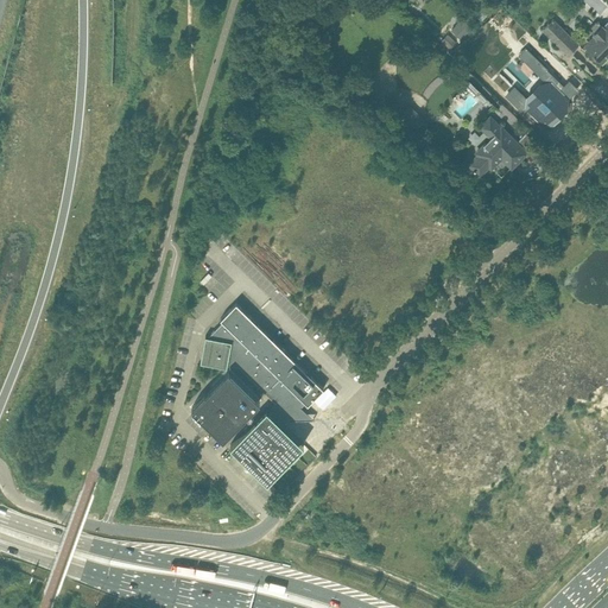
[(567,55),(578,43),(553,18),(543,30),(567,55)]
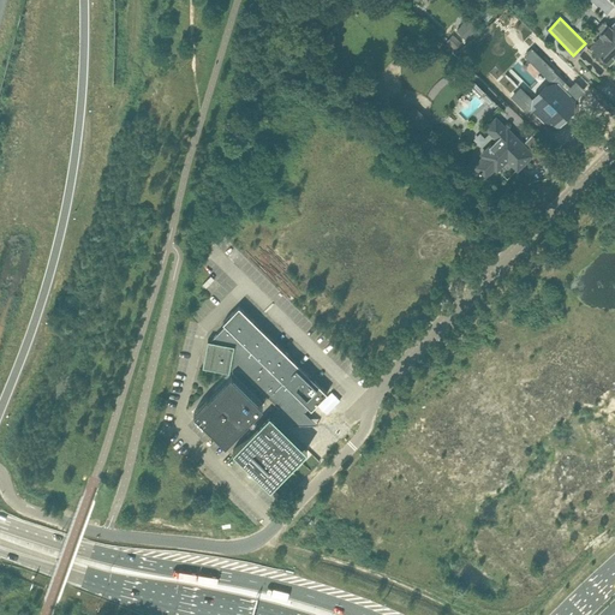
[(467,19),(455,30),(466,41),(477,29),(467,19)]
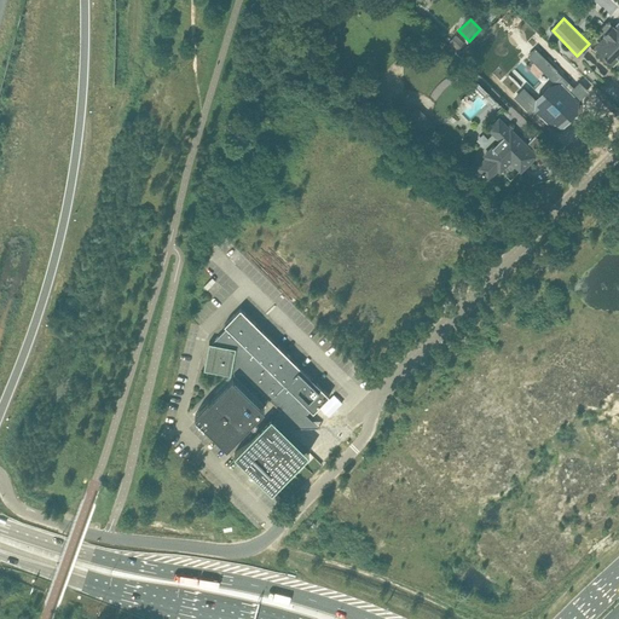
[(618,21),(613,28),(612,25),(605,33),(608,36),(597,47),(613,63),(618,56),(618,21)]
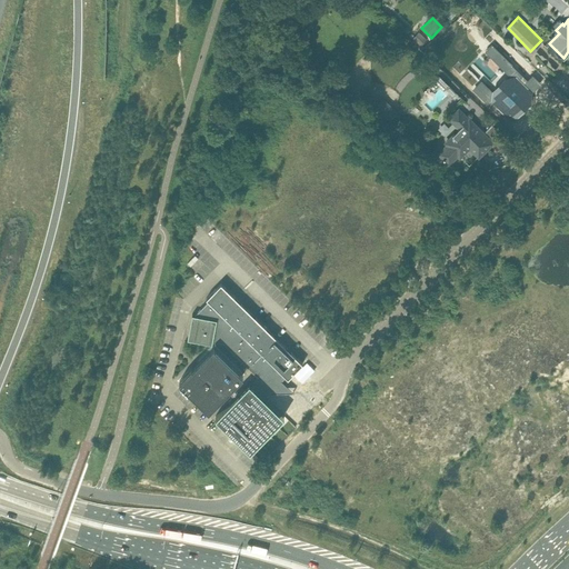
[(495,45),(488,51),(502,66),(505,63),(510,68),(513,65),(495,45)]
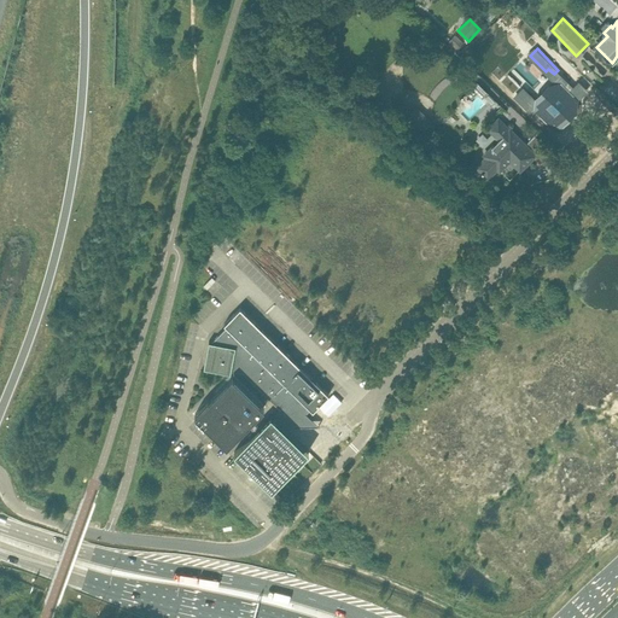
[(525,89),(517,98),(537,117),(541,115),(552,126),(559,118),(564,123),(575,111),(571,106),(577,99),(570,92),(573,88),(565,79),(561,82),(560,81),(552,88),(549,86),(538,98),(541,100),(537,103),(525,89)]
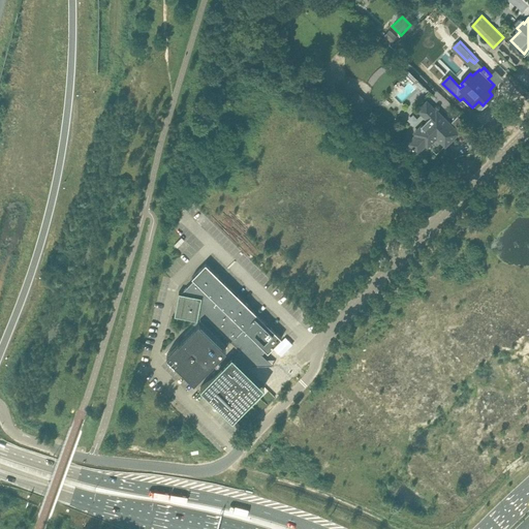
[(409,69),(400,78),(414,93),(424,84),(409,69)]
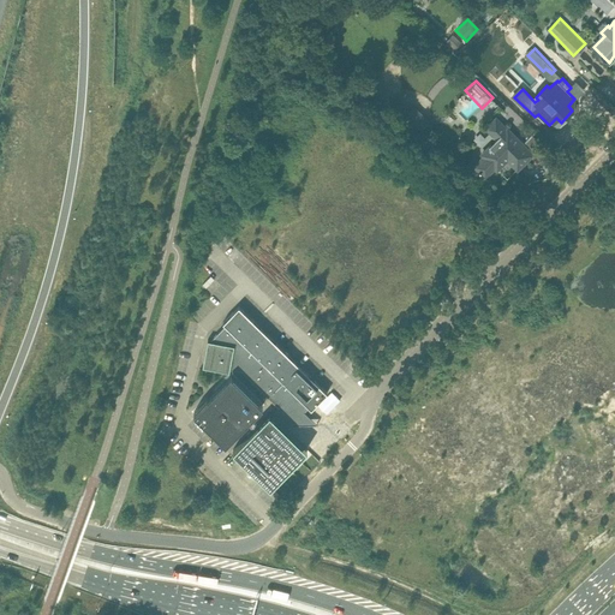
[(418,132),(428,121),(412,107),(401,118),(418,132)]
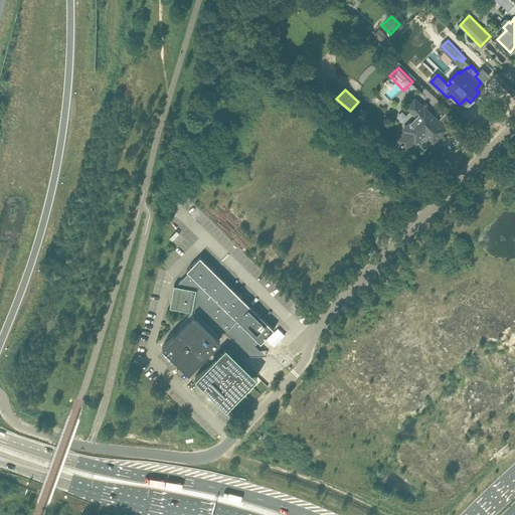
[(440,128),(435,123),(438,120),(424,107),(415,98),(405,108),(415,117),(409,122),(410,123),(410,122),(414,126),(407,132),(405,130),(397,138),(401,142),(400,143),(402,144),(406,148),(414,140),(416,141),(424,133),(432,140),(436,136),(437,137),(443,132),(440,128)]
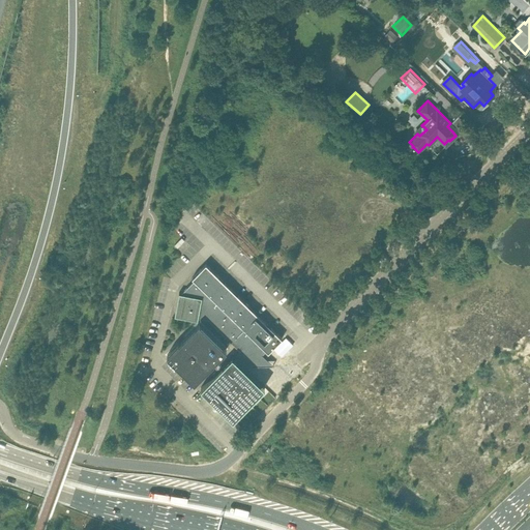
[(177,247),(184,240),(182,237),(175,244),(177,247)]
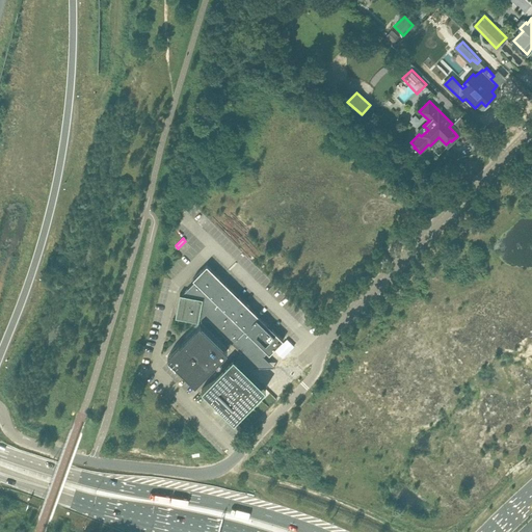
[(275,367),(263,355),(267,351),(269,353),(283,339),(207,265),(193,278),(195,281),(182,294),(180,293),(176,316),(198,321),(198,318),(209,320),(241,351),(235,357),(234,356),(202,389),(234,421),(266,389),(248,371),(253,367),(275,367)]
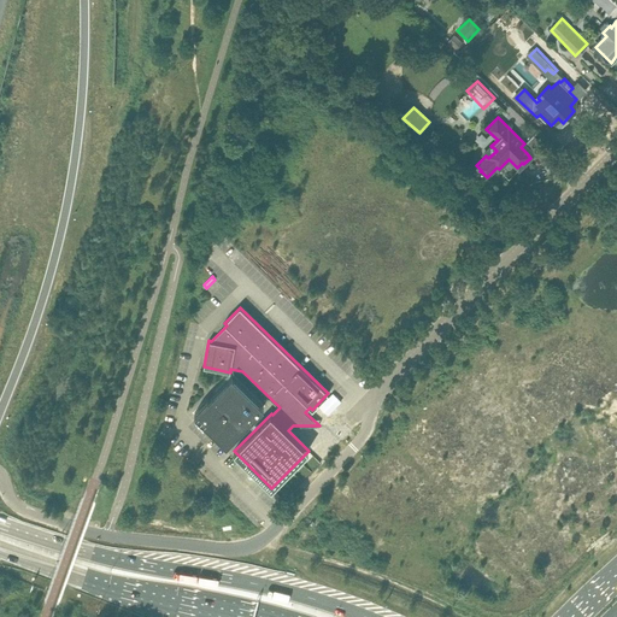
[(227,445),(264,406),(231,375),(194,413),(227,445)]
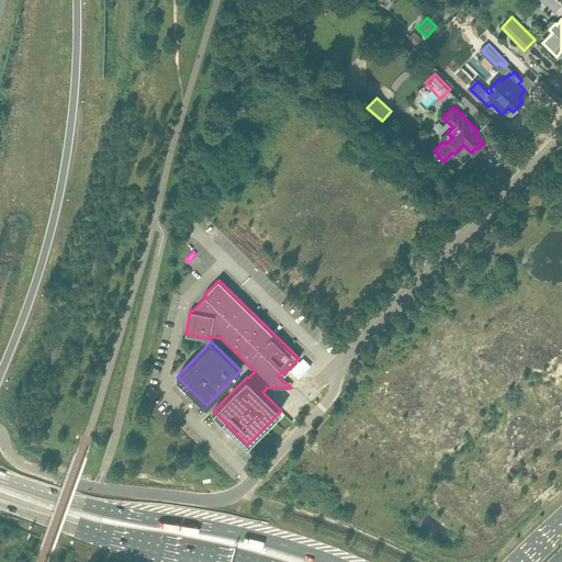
[(311,366),(303,358),(291,370),(299,378),(311,366)]
